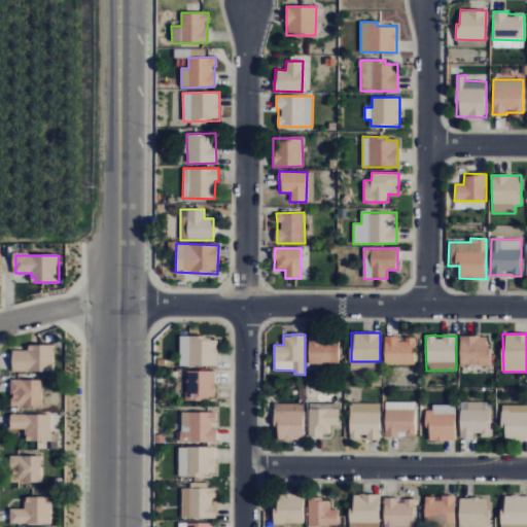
[(203,337),(180,336),(179,366),(218,366),(218,341),(203,341),(203,337)]
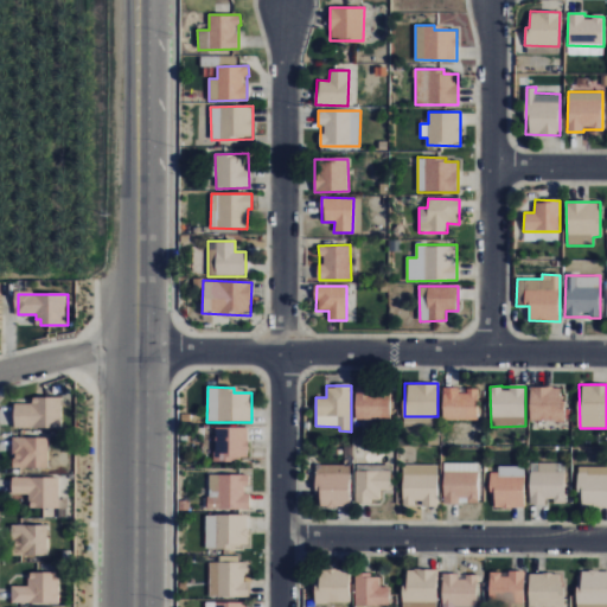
[(563,421),(563,387),(529,388),(530,421),(563,421)]
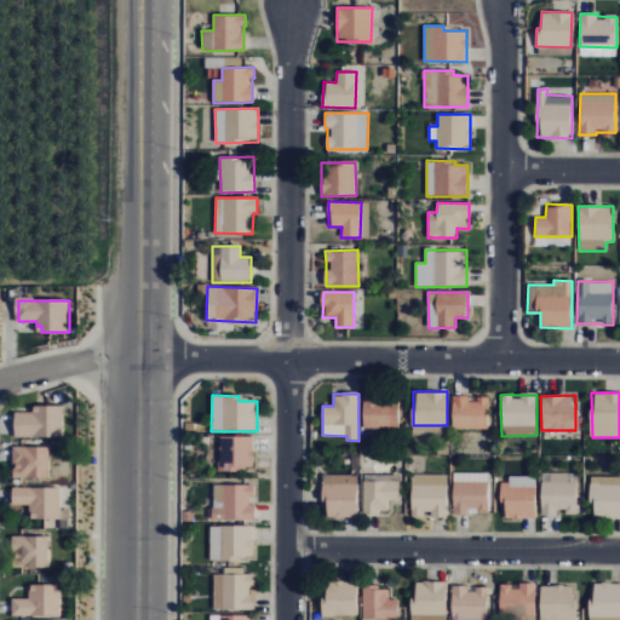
[(488,399),(469,399),(469,396),(452,396),(453,430),(488,429),(488,399)]
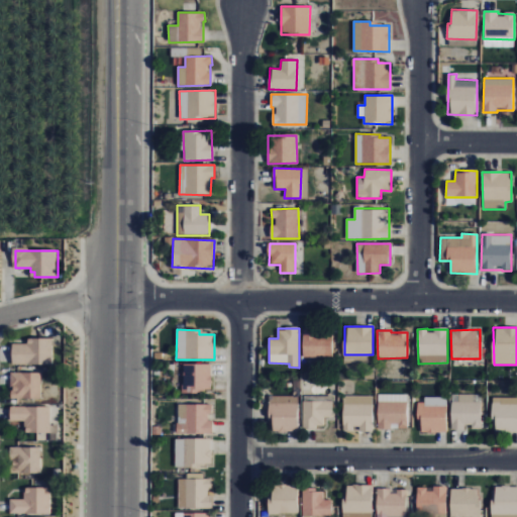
[(332,356),(331,331),(303,332),(303,357),(332,356)]
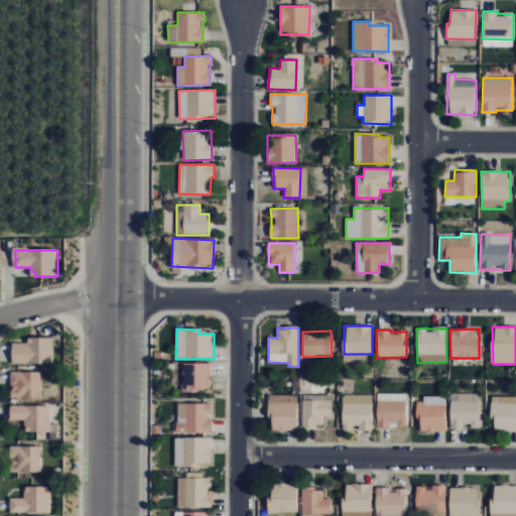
[(53,364),(13,364),(13,343),(30,344),(30,338),(53,338),(53,364)]
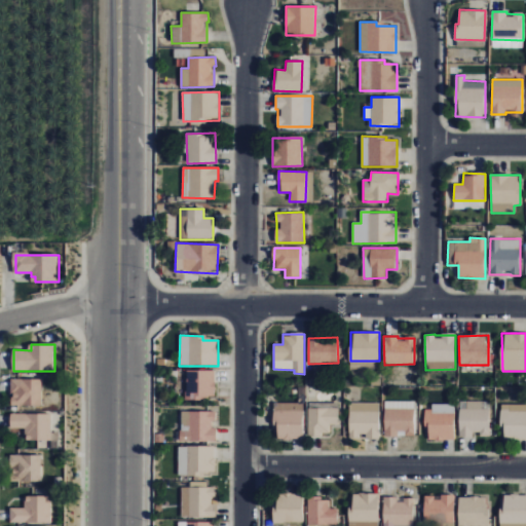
[(186,370),(186,399),(215,399),(215,370),(186,370)]
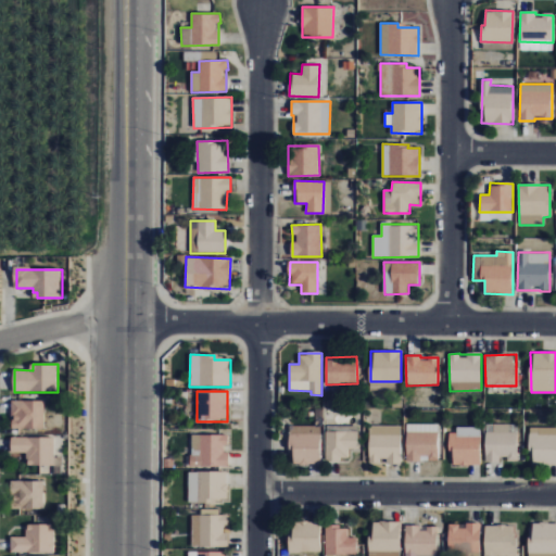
[(46,429),(12,429),(12,418),(12,401),(46,401),(46,429)]
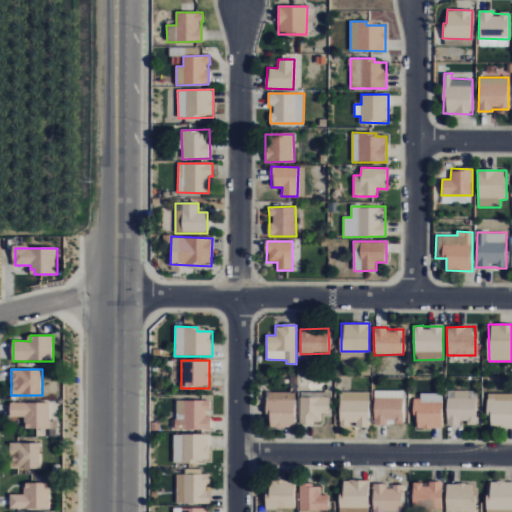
[(470,391),(454,391),(455,398),(447,398),(448,424),(468,424),(468,425),(477,425),(476,398),(470,398),(470,391)]
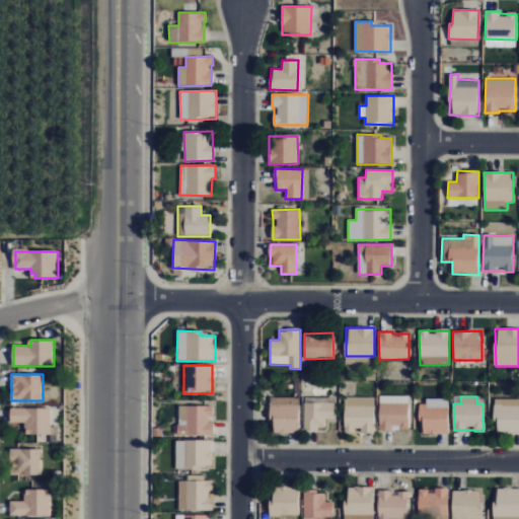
[(270,421),(274,421),(274,433),(299,434),(299,398),(270,397),(270,421)]
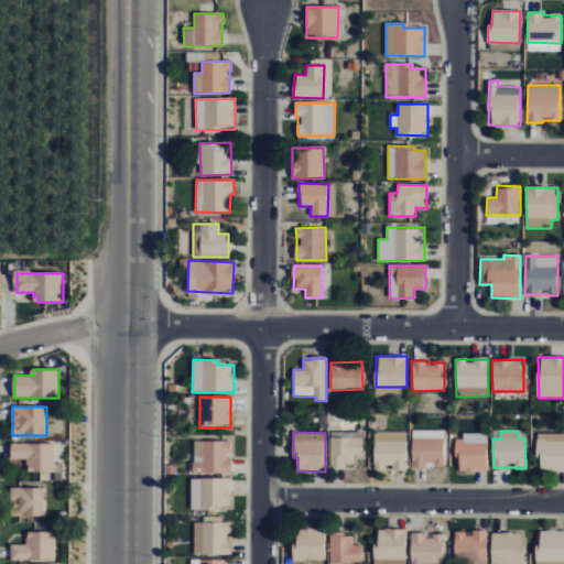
[(407,432),(375,432),(373,469),(389,470),(407,470),(407,432)]
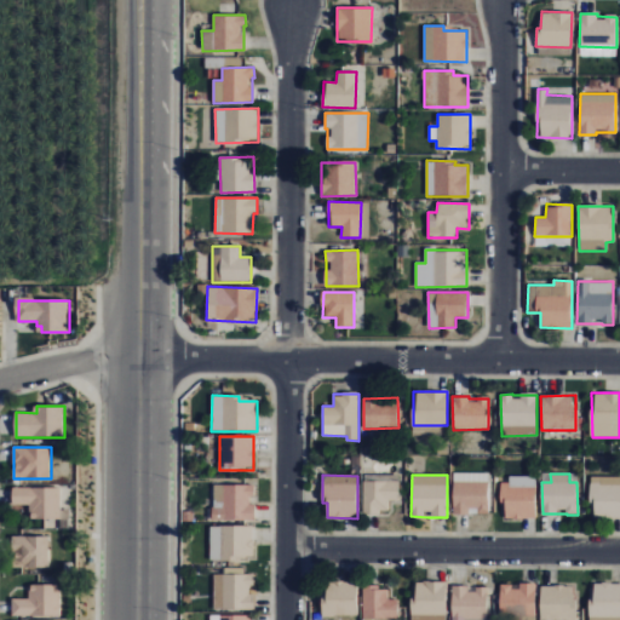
[(619,476),(590,477),(590,500),(595,500),(595,518),(619,518),(619,476)]
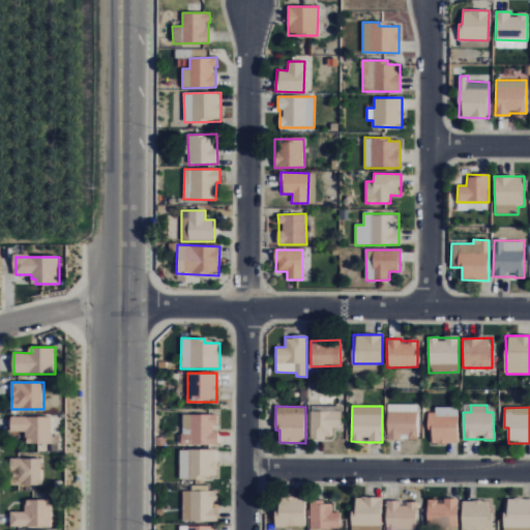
[(428,432),(432,432),(432,443),(458,443),(459,409),(428,409),(428,432)]
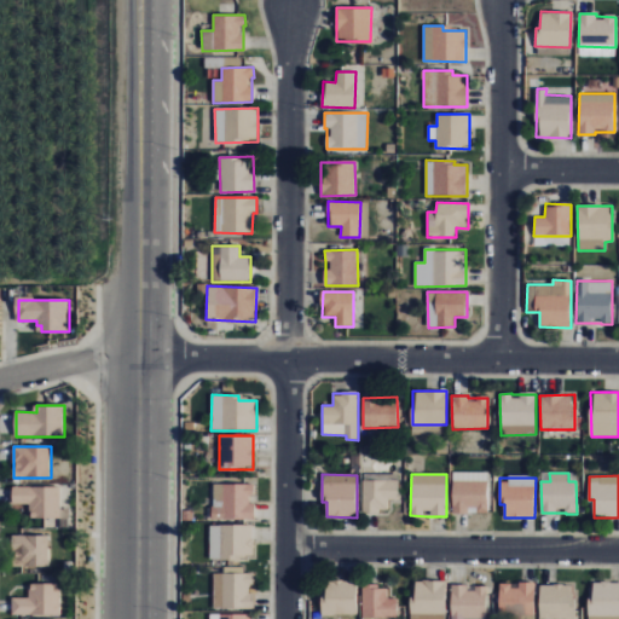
[(398,481),(363,480),(363,512),(388,513),(388,499),(398,501),(398,481)]
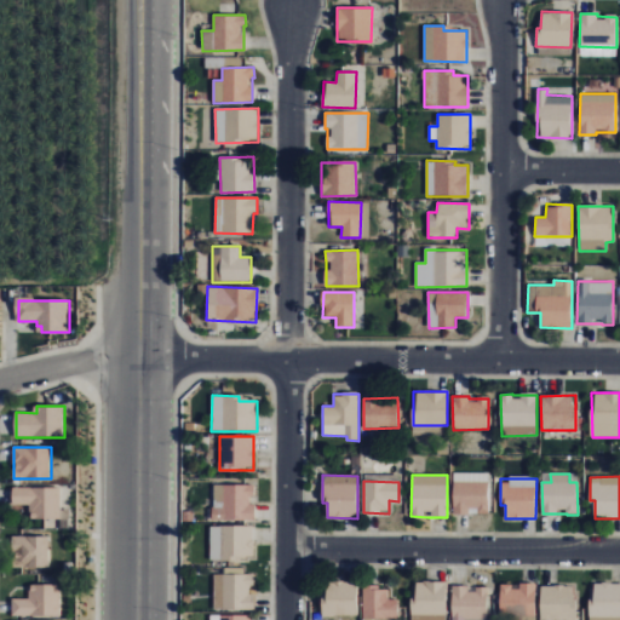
[(488,511),(488,482),(453,482),(453,515),(469,515),(469,511),(488,511)]
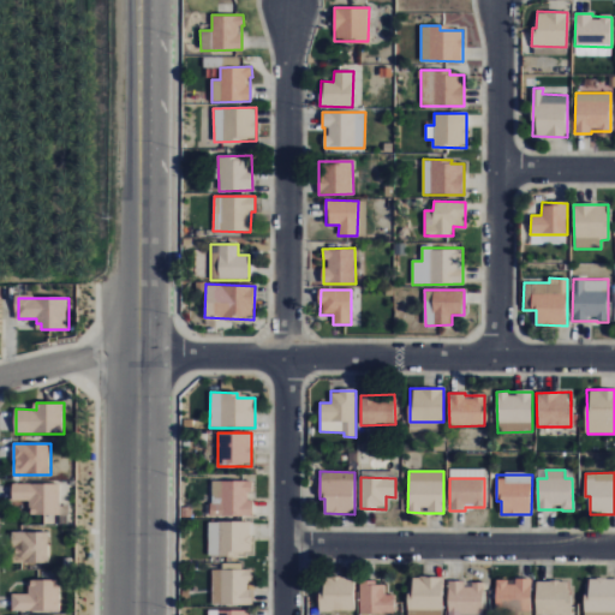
[(221,515),(250,517),(251,493),(252,493),(252,481),(212,481),(212,501),(222,501),(221,515)]
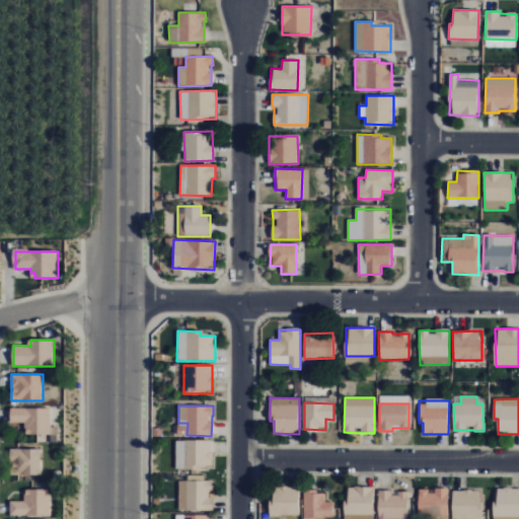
[(52,409),(11,409),(11,423),(24,423),(24,429),(28,429),(28,435),(52,435),(52,409)]
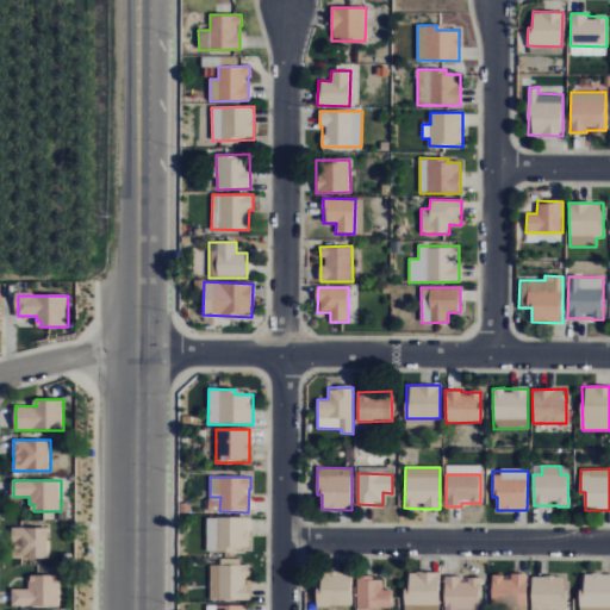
[(206,517),(206,548),(248,549),(249,518),(206,517)]
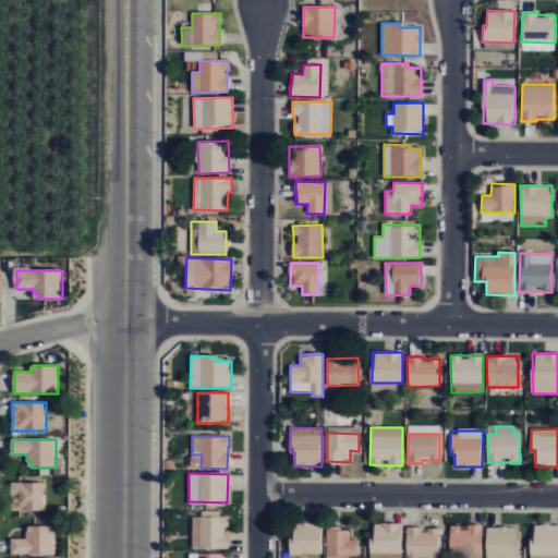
[(45,511),(12,511),(12,500),(12,483),(45,483),(45,511)]
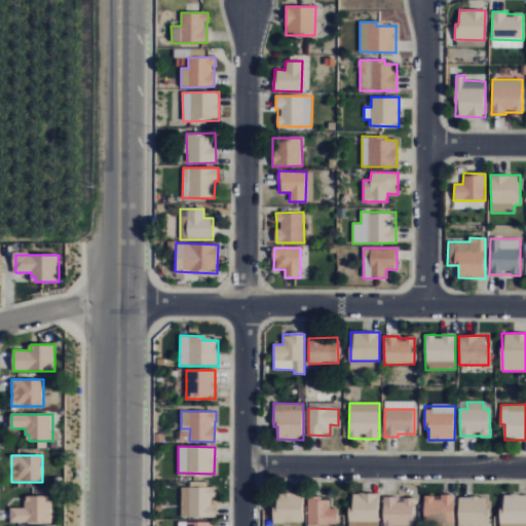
[(181,518),(215,517),(214,497),(216,497),(216,487),(180,488),(181,518)]
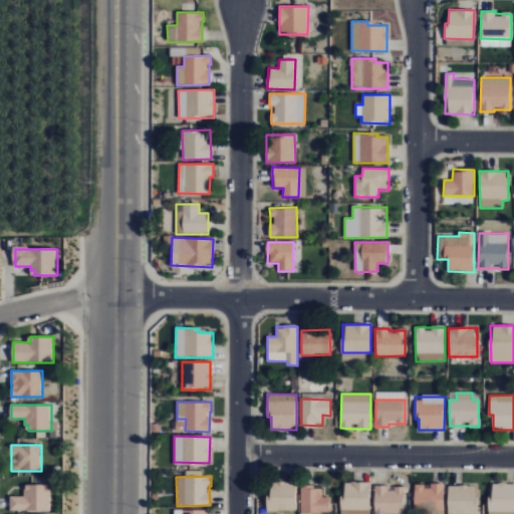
[(295,483),(270,482),(269,496),(266,496),(266,511),(294,511),(295,483)]
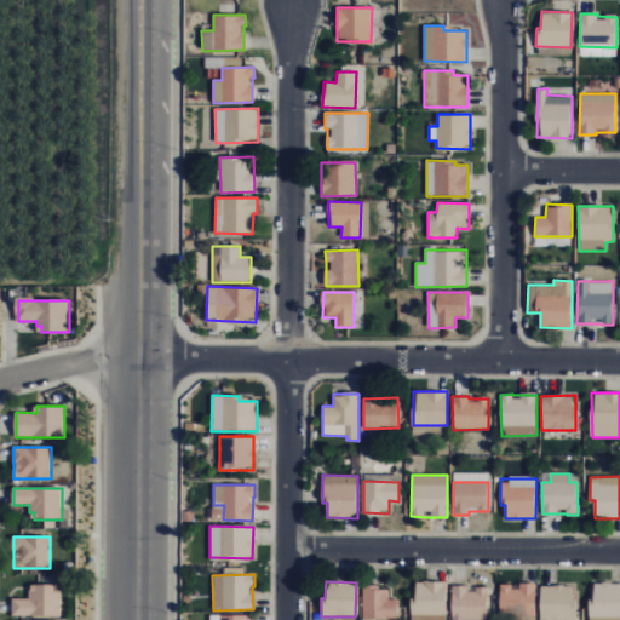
[(446,583),(413,581),(413,614),(446,615),(446,583)]
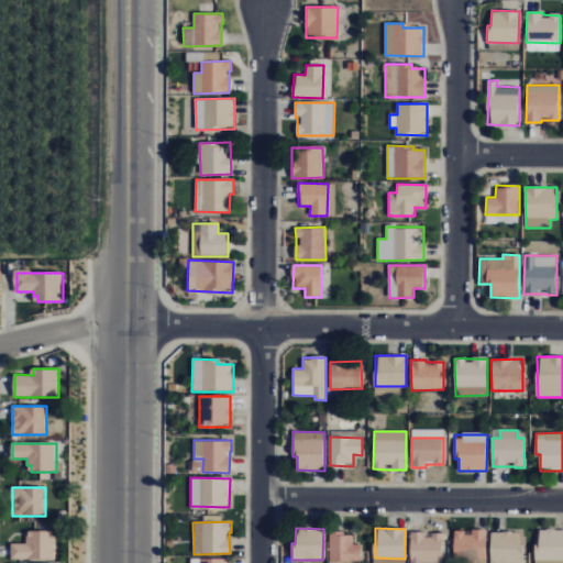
[(562,562),(562,529),(537,530),(536,562),(562,562)]
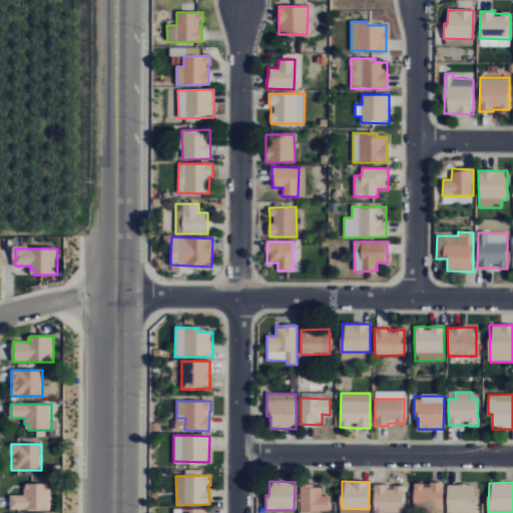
[(50,509),(10,509),(10,495),(23,495),(23,489),(27,489),(27,483),(50,484),(50,509)]
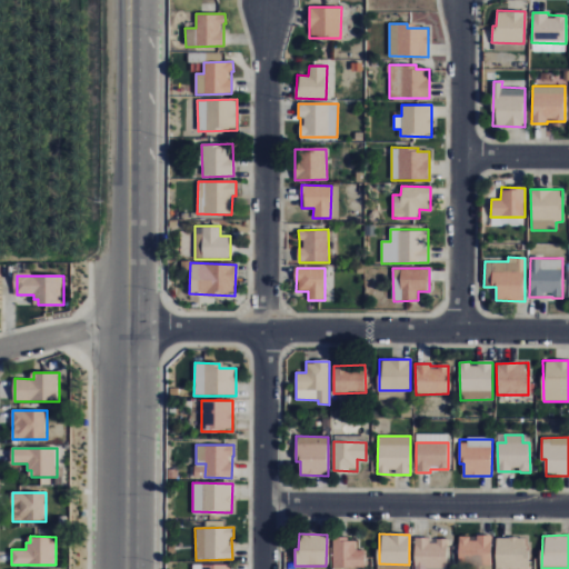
[(491,537),(469,537),(459,536),(459,566),(490,567),(491,537)]
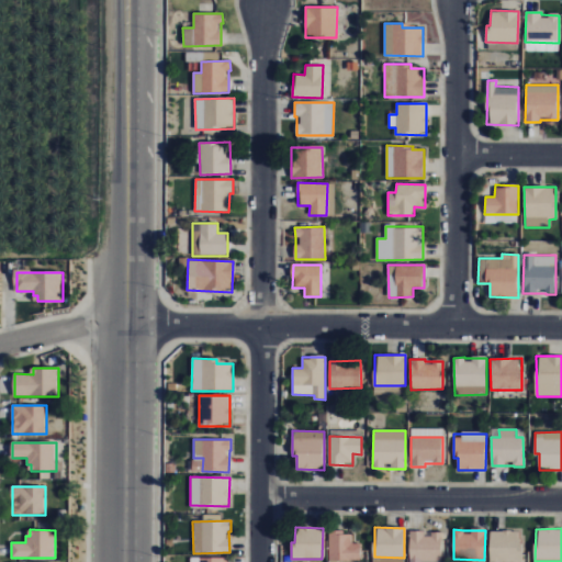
[(409,561),(423,561),(441,561),(441,534),(424,534),(424,531),(409,531),(409,561)]
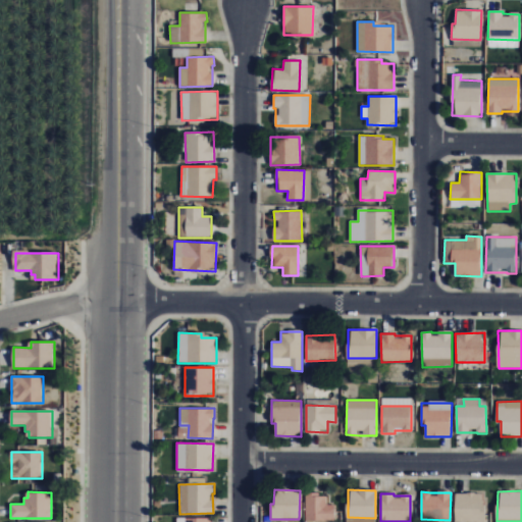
[(455,521),(463,521),(483,521),(484,493),(455,493),(455,521)]
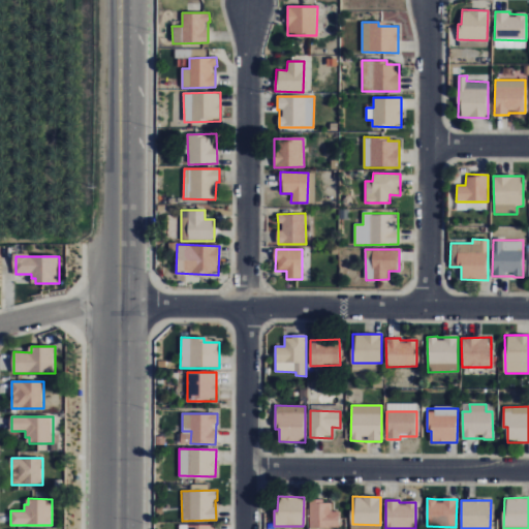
[(309,501),(309,528),(339,528),(339,511),(331,511),(331,501),(309,501)]
